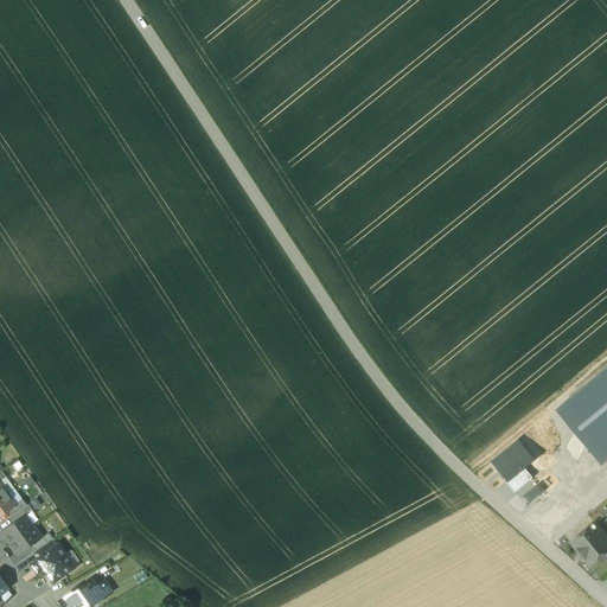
[(606,369),(556,411),(595,457),(606,446),(606,369)]
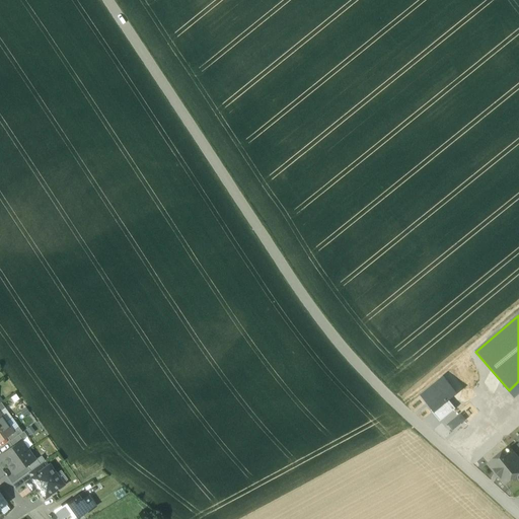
[(444,378),(422,396),(435,412),(448,400),(456,393),(444,378)]
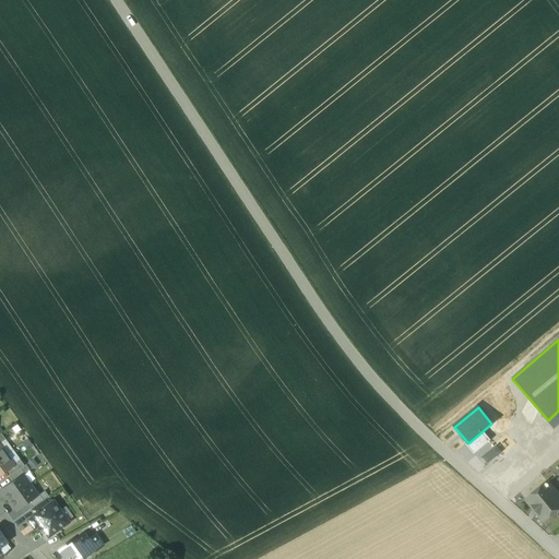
[(468,443),(466,445),(474,454),(490,440),(483,431),(468,443)]
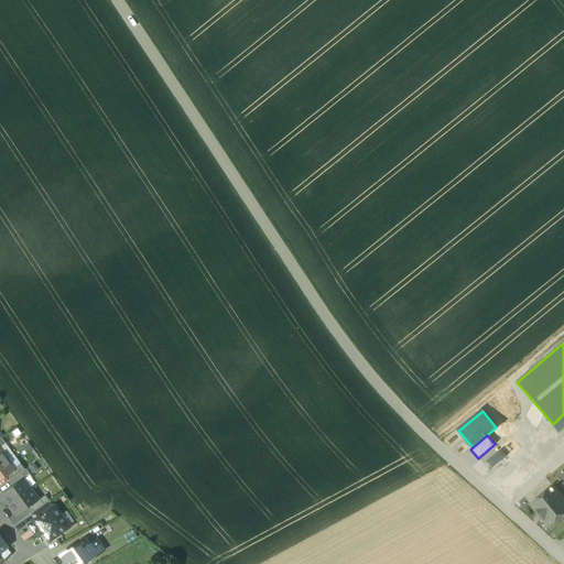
[(506,456),(501,451),(487,462),(492,468),(506,456)]
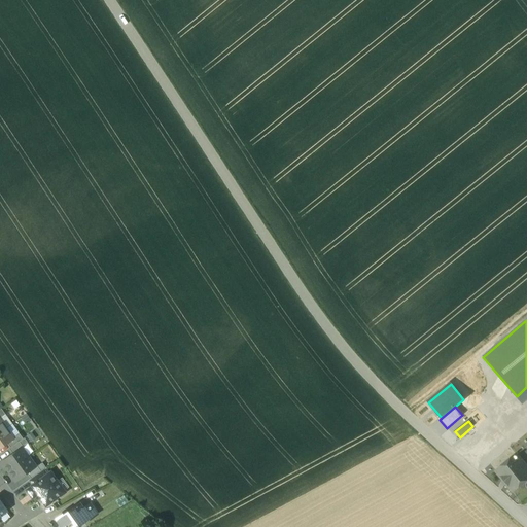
[(5,429),(0,432),(0,448),(6,444),(12,440),(12,438),(5,429)]
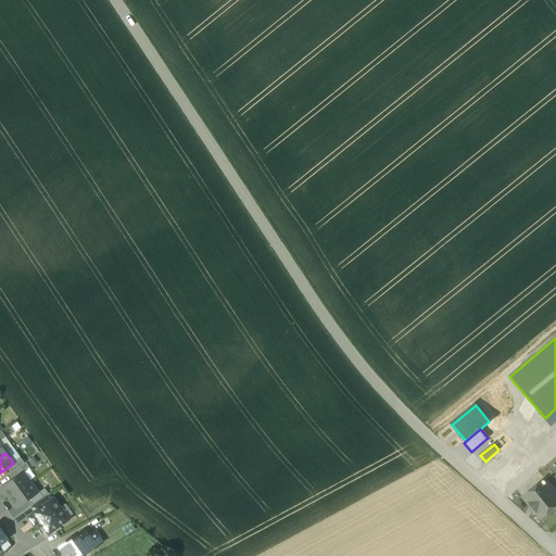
[(20,457),(13,463),(13,464),(7,468),(11,472),(24,464),(20,457)]
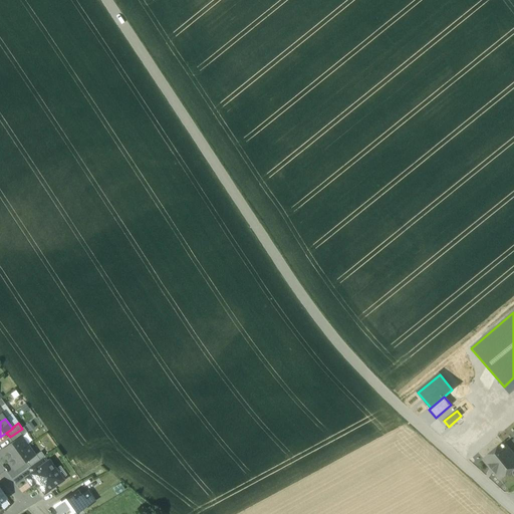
[(10,437),(9,438),(12,443),(21,437),(27,433),(23,428),(22,429),(10,437)]
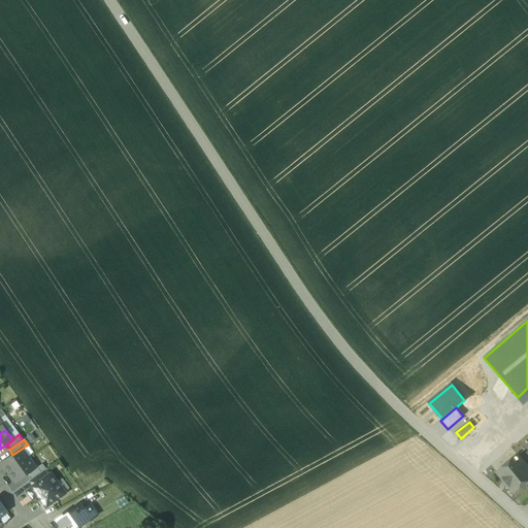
[(12,455),(1,463),(8,473),(29,459),(22,449),(12,455)]
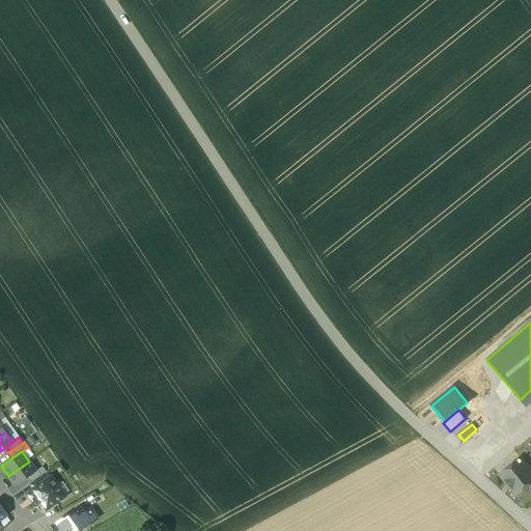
[(530,483),(530,472),(520,458),(501,475),(507,482),(506,483),(510,488),(511,487),(518,495),(530,483)]
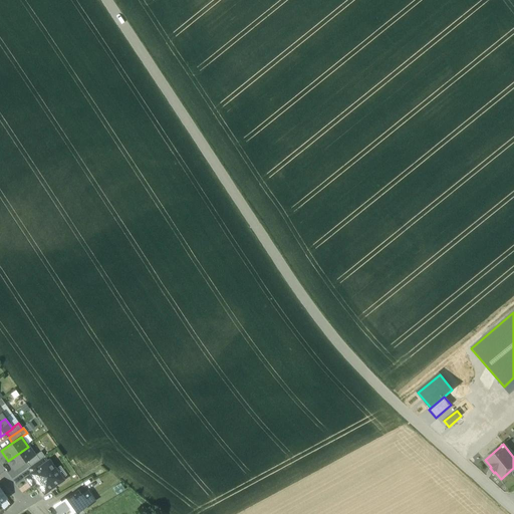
[(28,447),(8,461),(15,471),(26,463),(35,457),(28,447)]
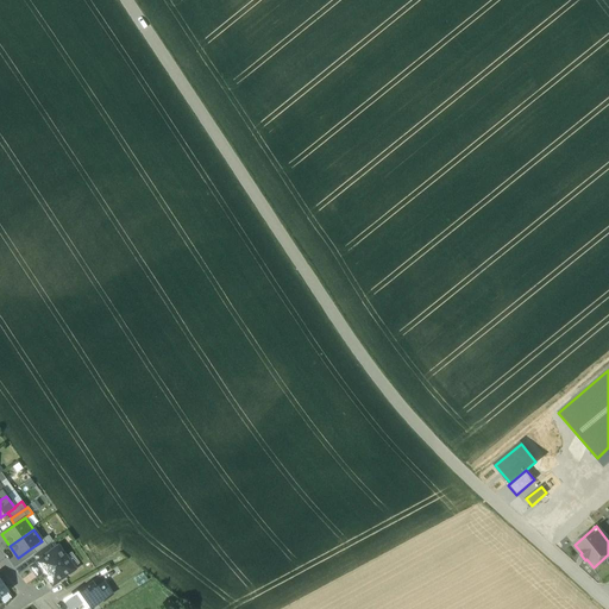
[(42,541),(31,548),(36,553),(50,542),(52,541),(49,535),(42,541)]
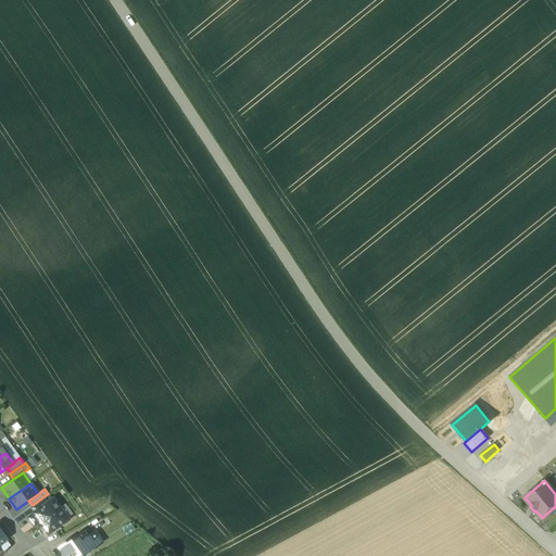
[(33,505),(30,507),(35,514),(50,502),(46,495),(33,505)]
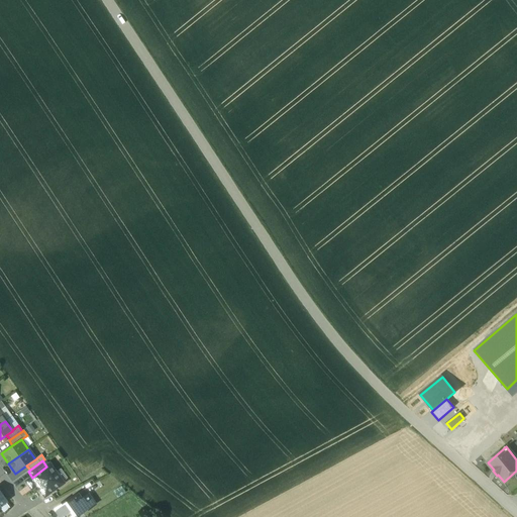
[(32,478),(26,482),(28,486),(31,484),(33,488),(37,485),(44,496),(62,483),(49,466),(46,467),(32,478)]
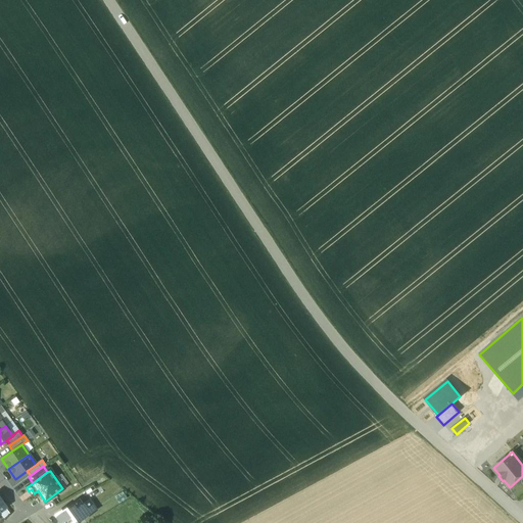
[(78,522),(89,515),(82,506),(79,501),(62,513),(61,511),(55,516),(59,522),(70,522),(76,520),(78,522)]
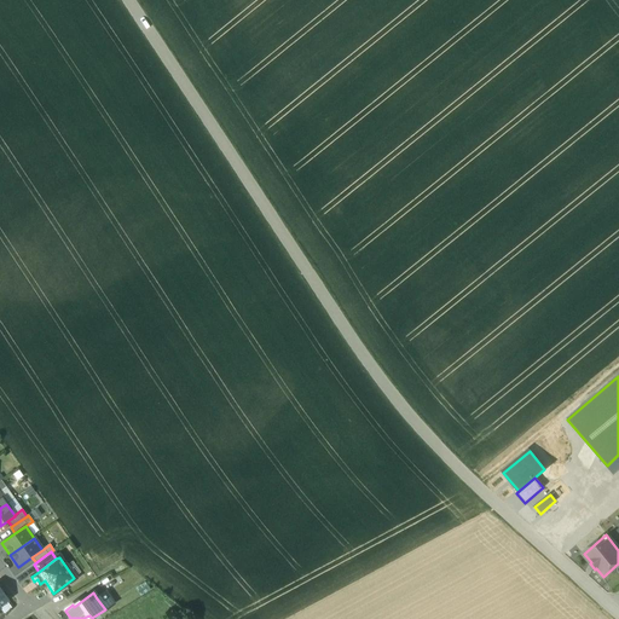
[(105,593),(97,599),(105,609),(106,611),(114,606),(105,593)]
